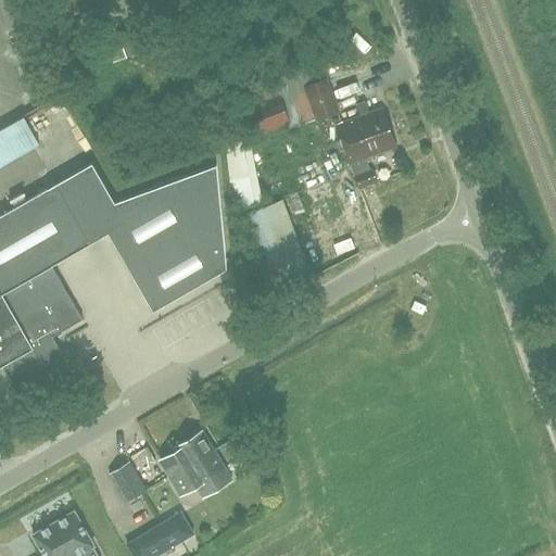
[(316,119),(338,111),(326,78),(314,83),(307,65),(242,89),(249,108),(242,110),(252,136),(288,123),(290,128),(316,119)]
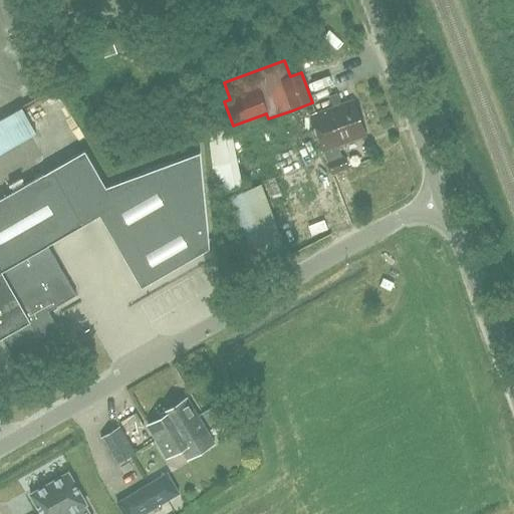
[(36,98),(45,94),(37,76),(28,80),(36,98)]
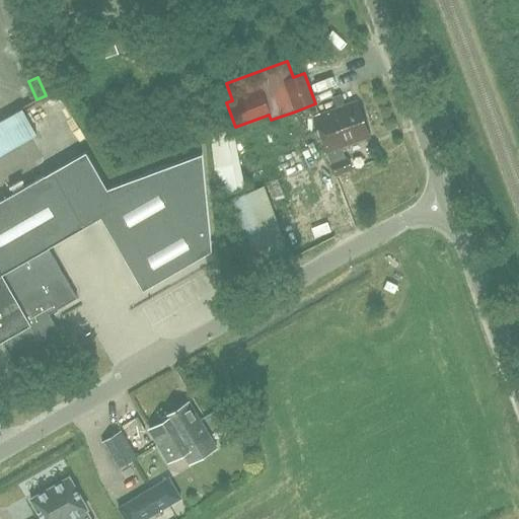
[(313,117),(326,154),(335,177),(352,170),(347,157),(345,158),(342,149),(370,138),(357,100),(345,105),(341,94),(332,97),(337,107),(313,117)]
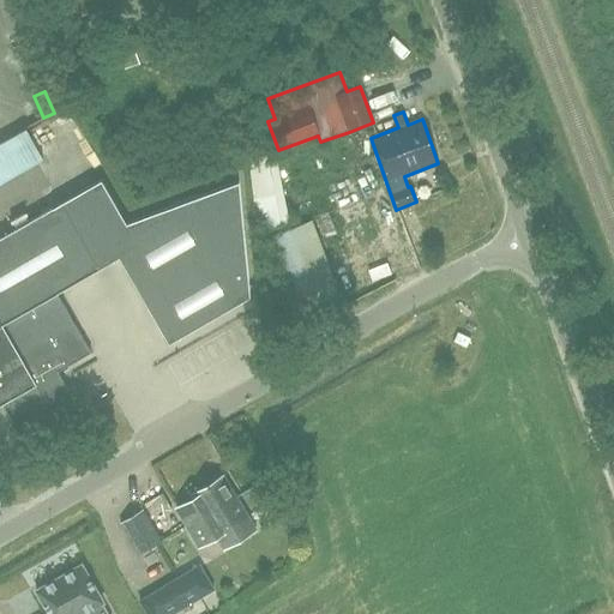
[(0,182),(5,180),(42,158),(25,130),(0,143),(0,182)]
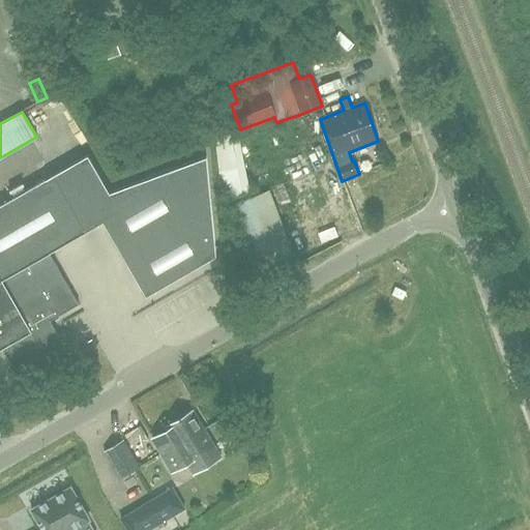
[(231,133),(215,138),(223,200),(242,193),(231,133)]
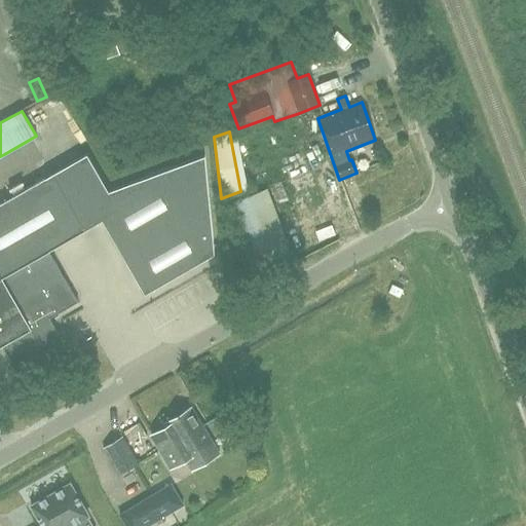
[(58,333),(49,318),(46,312),(54,307),(55,308),(75,297),(47,250),(84,228),(100,219),(144,295),(214,255),(204,153),(110,188),(87,151),(51,173),(0,201),(0,345),(13,369),(42,351),(38,344),(58,333)]
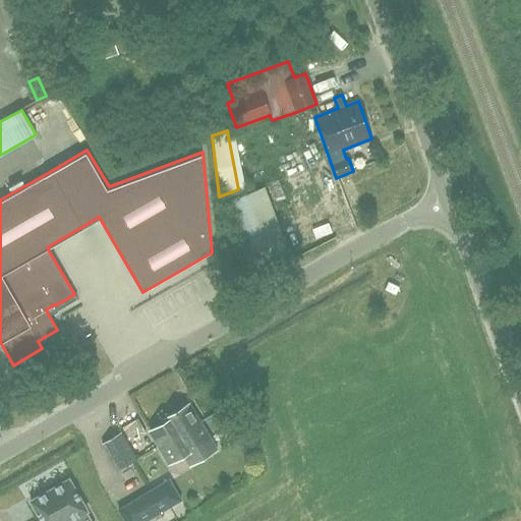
[(249,263),(287,249),(265,187),(227,200),(249,263)]
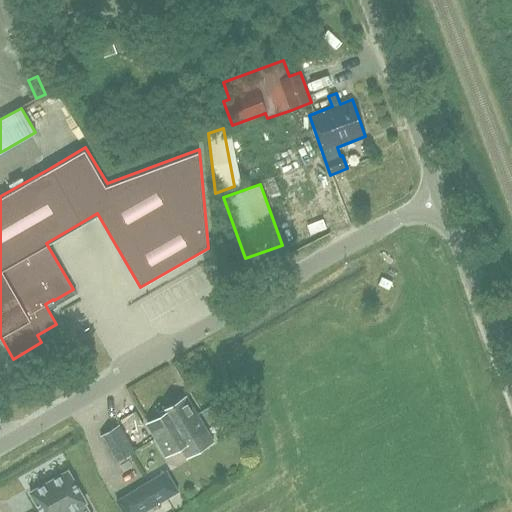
[(318,331),(310,340),(322,349),(329,340),(318,331)]
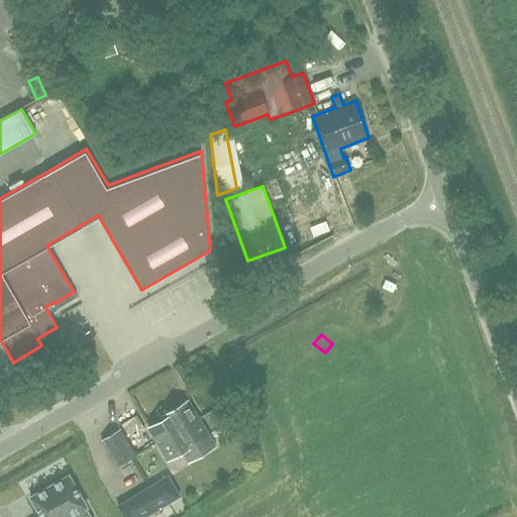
[(159,443),(199,418),(188,401),(162,417),(164,420),(149,429),(159,443)]
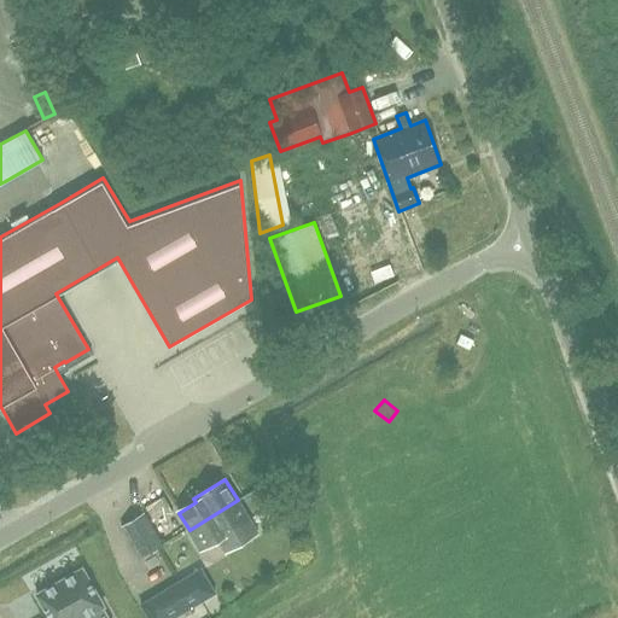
[(238,500),(190,530),(202,549),(217,540),(226,553),(258,532),(238,500)]
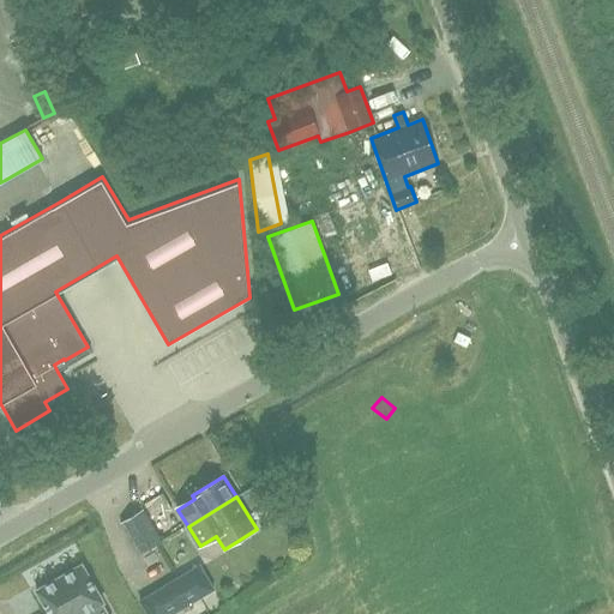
[(138,553),(161,540),(143,510),(121,523),(138,553)]
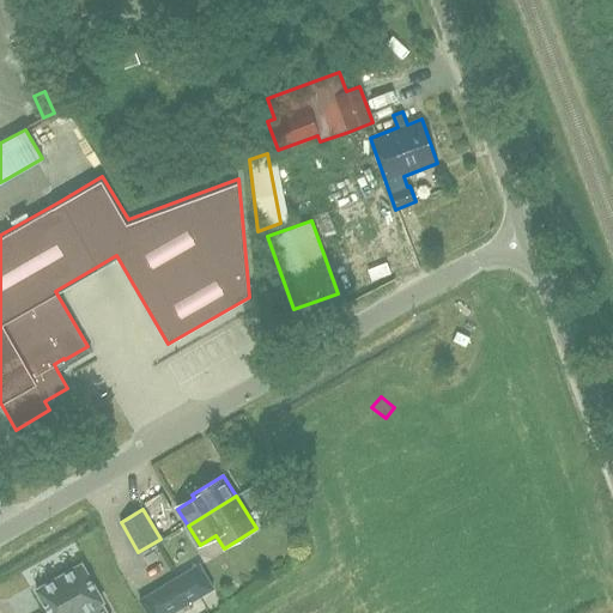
[(176,577),(138,599),(146,612),(174,612),(175,612),(192,604),(199,599),(216,589),(200,563),(176,577)]
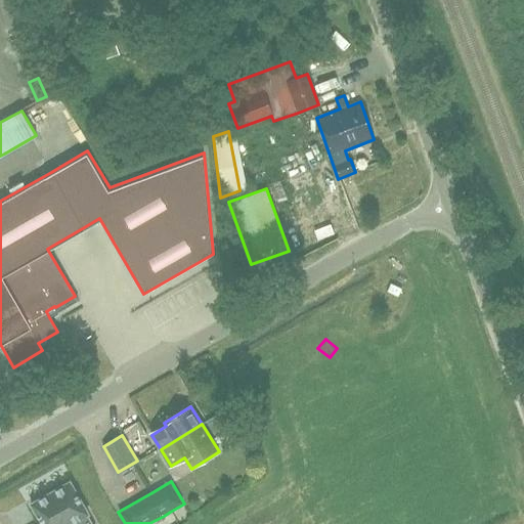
[(70,482),(31,504),(42,523),(70,523),(87,514),(70,482)]
